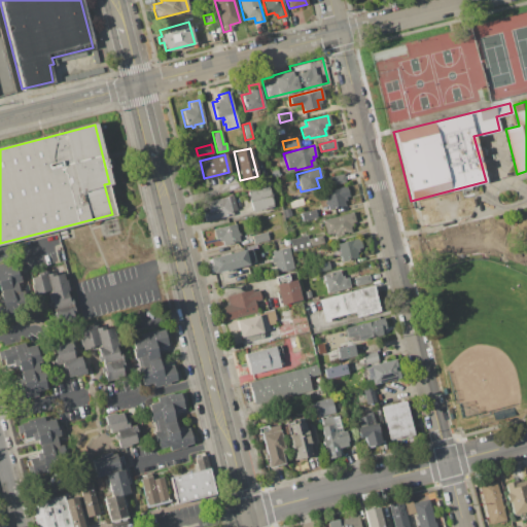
[(343,174),(345,181),(329,185),(327,177),(343,174)]
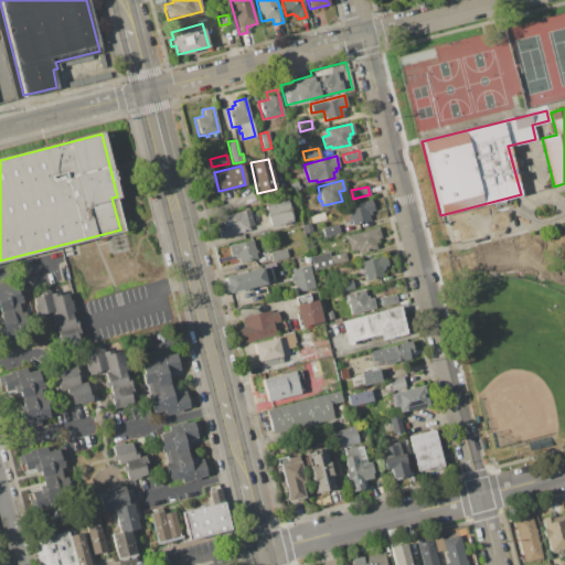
[(286,199),(291,221),(269,226),(264,204),(286,199)]
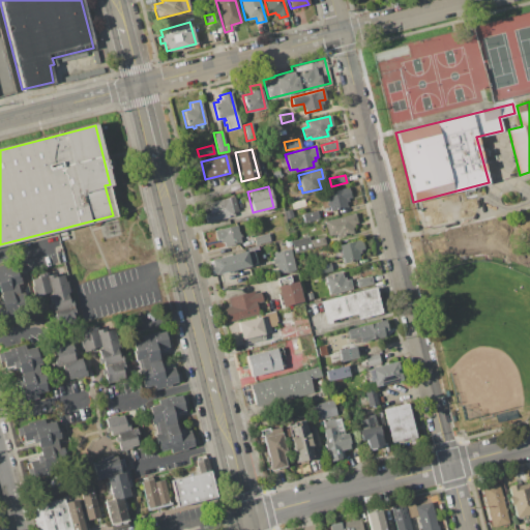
[(348,187),(350,197),(344,198),(346,207),(329,210),(325,193),(348,187)]
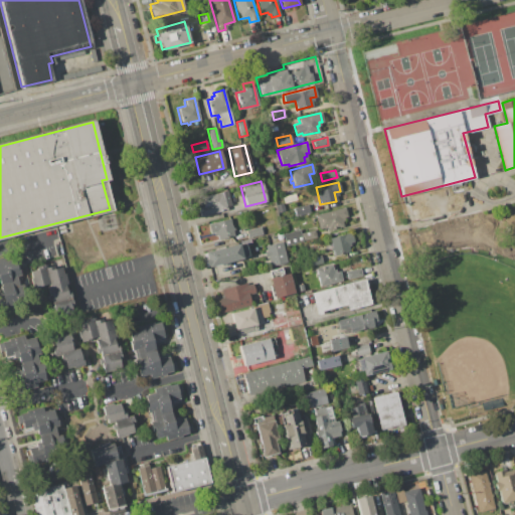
[(203,206),(201,197),(222,192),(226,209),(200,216),(198,207),(203,206)]
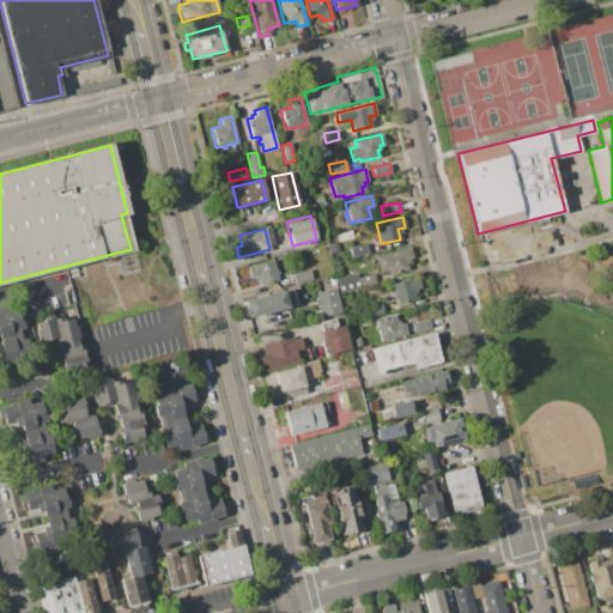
[(335,242),(338,250),(331,252),(328,243),(335,242)]
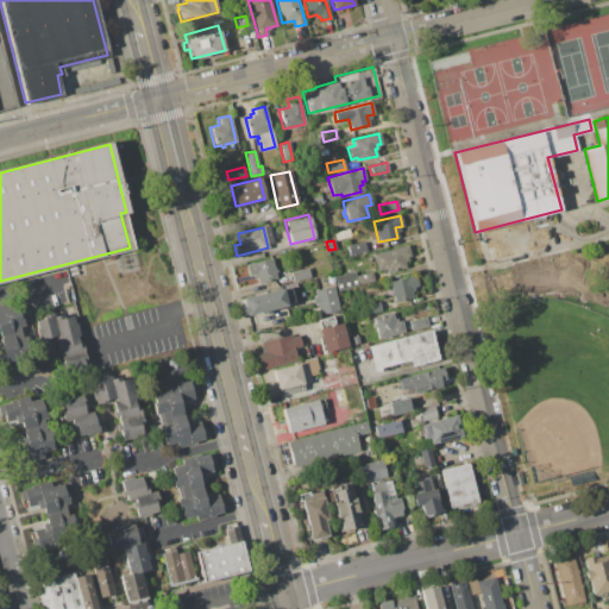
[(363,242),(365,250),(349,255),(346,245),(363,242)]
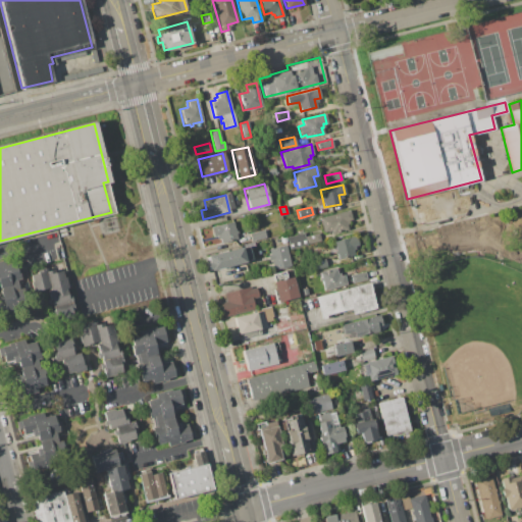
[(349,210),(351,219),(348,220),(348,223),(346,223),(347,229),(331,232),(330,229),(323,231),(319,217),(349,210)]
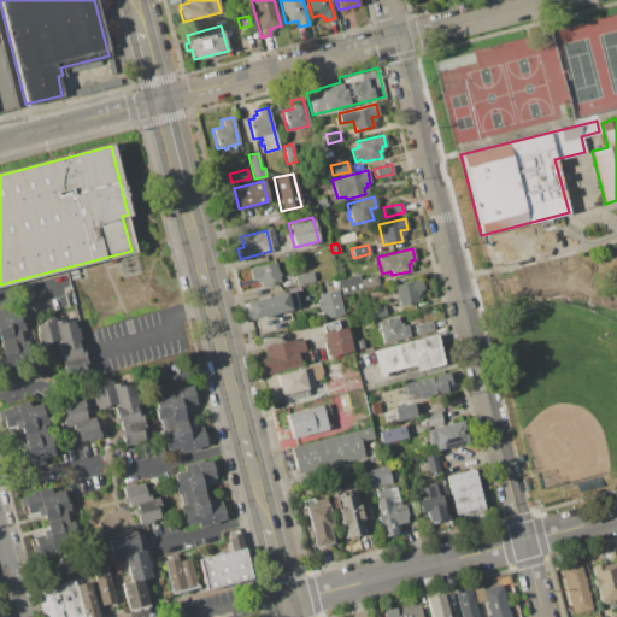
[(248,265),(250,268),(275,262),(280,282),(239,292),(234,269),(248,265)]
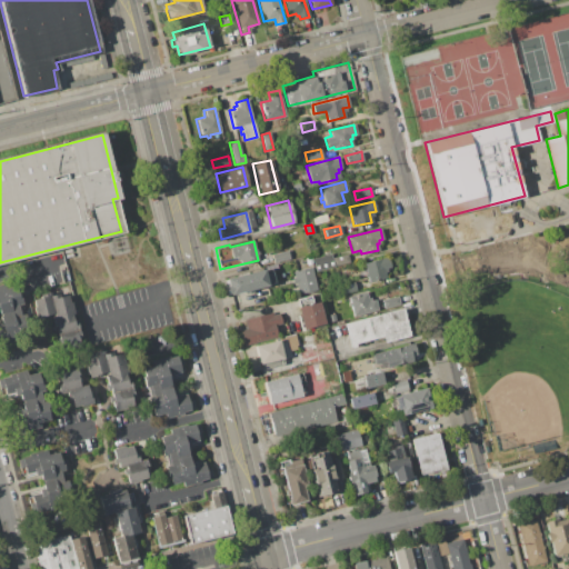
[(287,250),(289,258),(272,262),(271,255),(287,250)]
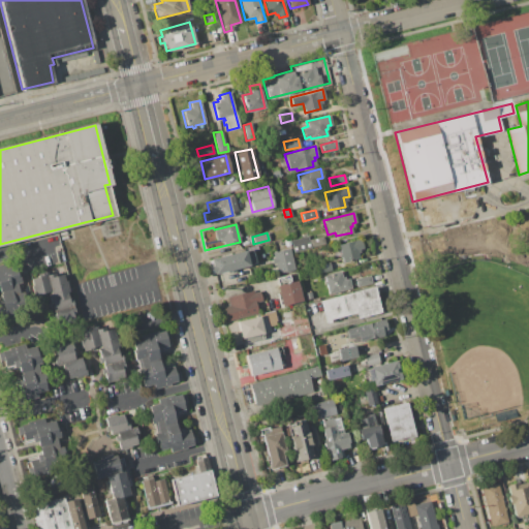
[(292,251),(289,240),(307,236),(308,240),(322,236),(324,243),(292,251)]
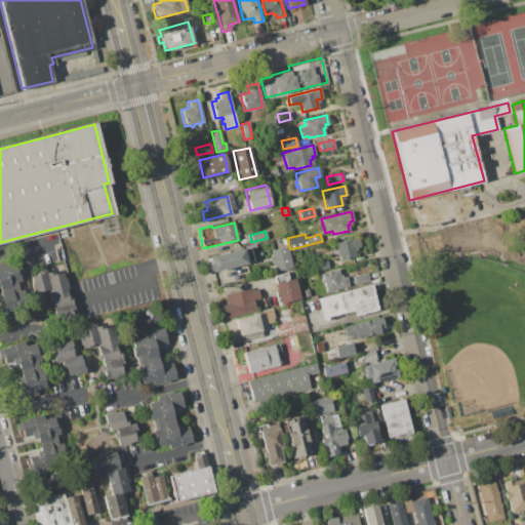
[(358,237),(360,246),(356,247),(357,250),(355,251),(356,256),(339,260),(338,254),(336,255),(335,252),(337,252),(335,242),(358,237)]
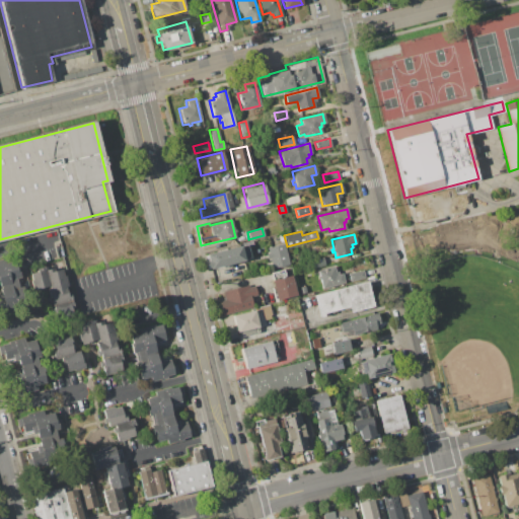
[(268,252),(267,247),(284,243),(288,265),(271,269),(269,258),(267,258),(266,256),(266,253),(268,252)]
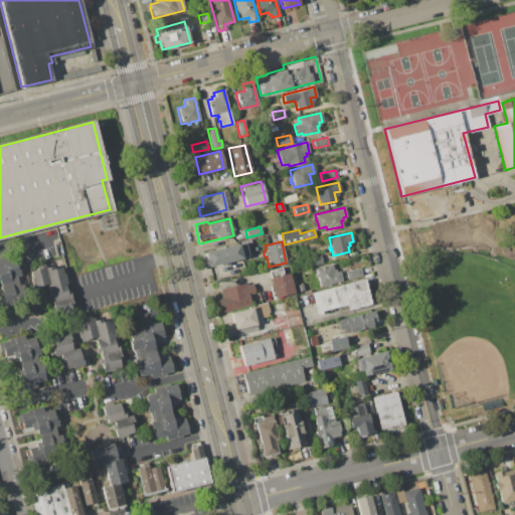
[(206,259),(204,251),(244,242),(247,255),(241,256),(242,259),(207,267),(207,266),(205,266),(204,260),(206,259)]
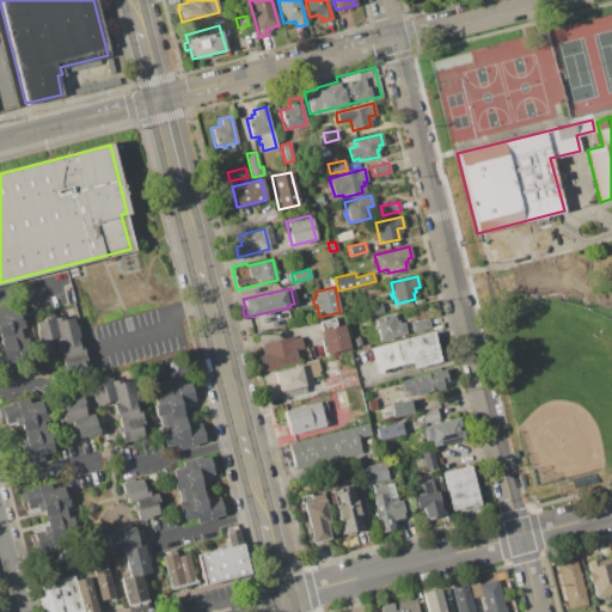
[(381,304),(383,313),(366,317),(365,308),(381,304)]
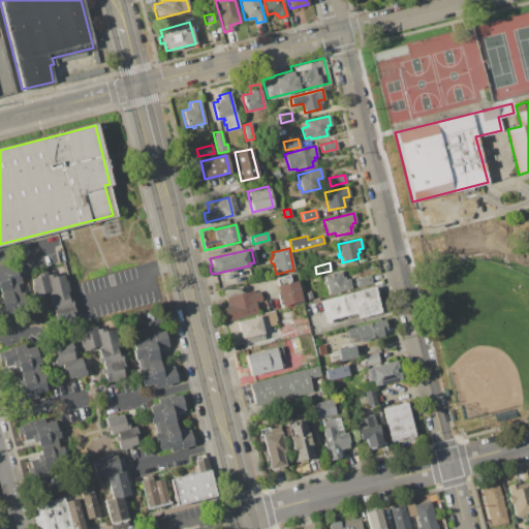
[(0,263),(2,263),(3,268),(13,265),(17,275),(19,275),(20,282),(16,283),(18,292),(23,291),(27,309),(17,312),(16,310),(3,312),(2,309),(0,309),(0,263)]
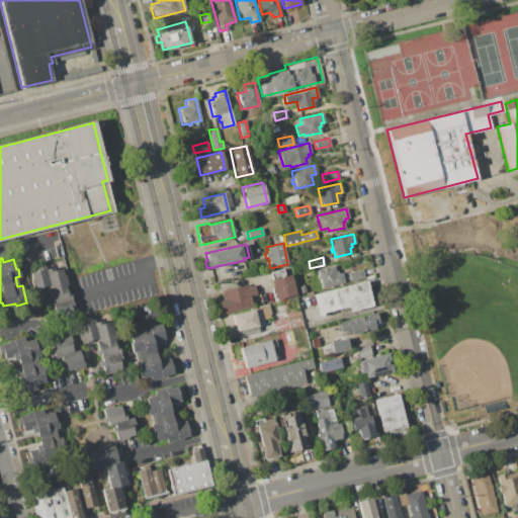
[(45,265),(46,268),(53,267),(54,270),(61,269),(63,275),(64,274),(67,285),(64,286),(66,291),(68,290),(72,308),(70,309),(72,316),(55,320),(52,310),(53,310),(51,301),(48,301),(45,286),(31,289),(29,279),(30,278),(29,273),(35,271),(35,268),(45,265)]
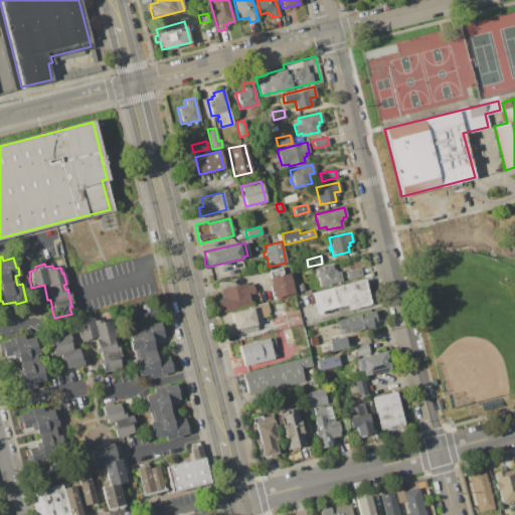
[(316,274),(315,269),(331,264),(332,270),(335,269),(336,272),(339,271),(341,280),(320,286),(317,277),(315,278),(314,274),(316,274)]
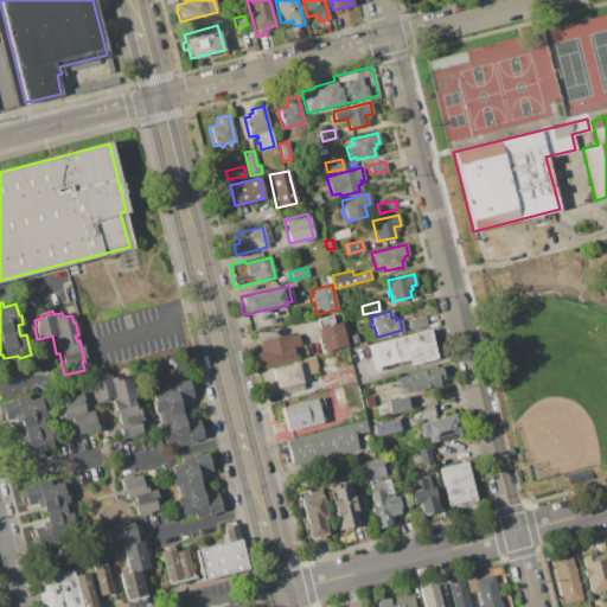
[(330,314),(332,324),(340,321),(346,344),(323,350),(317,327),(318,327),(315,318),(330,314)]
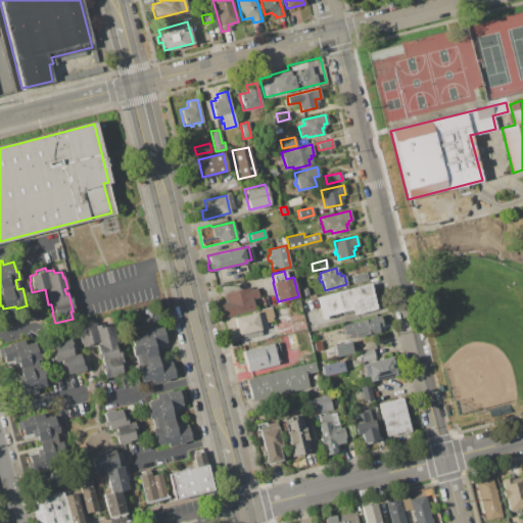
[(366,272),(367,279),(352,283),(350,276),(366,272)]
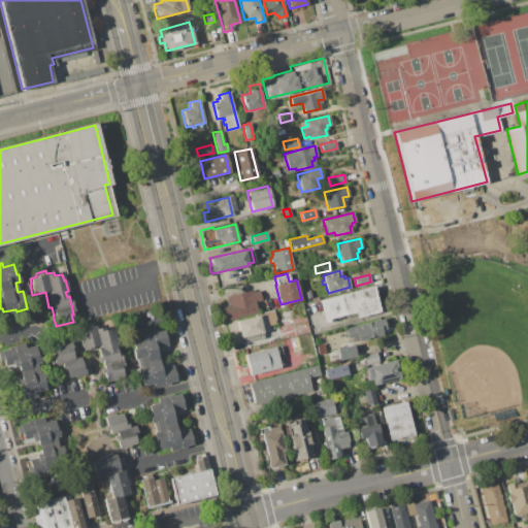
[(372,287),(380,311),(356,318),(355,311),(328,319),(329,321),(325,322),(319,300),(372,287)]
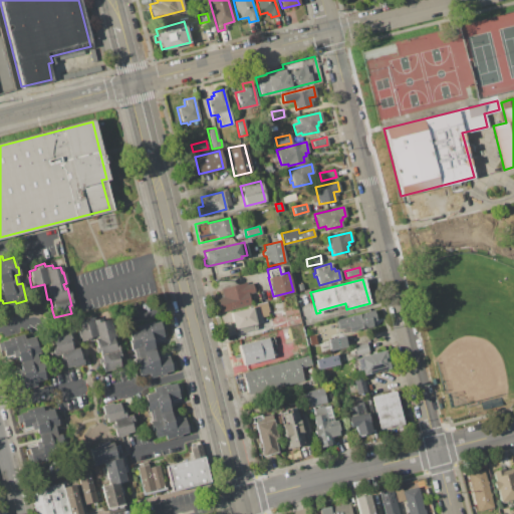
[(221,297),(219,288),(245,282),(245,283),(252,282),(255,291),(251,292),(251,291),(248,291),(251,304),(220,312),(216,298),(221,297)]
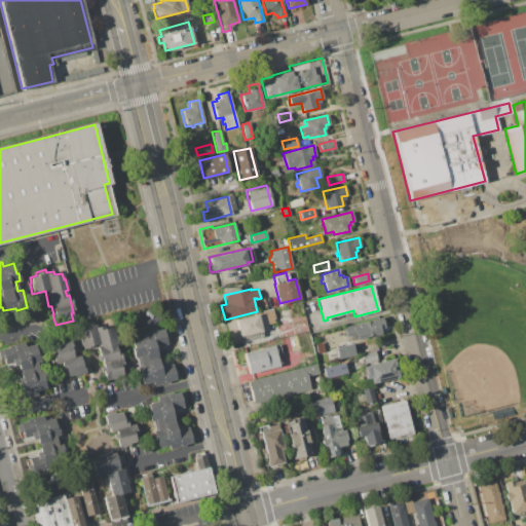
[(256,315),(256,313),(271,309),(274,322),(265,325),(266,329),(261,331),(261,332),(239,337),(235,321),(256,315)]
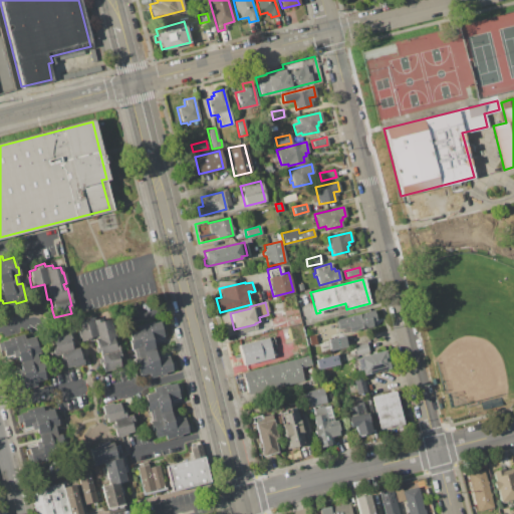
[(372,310),(375,320),(370,321),(372,326),(358,329),(358,328),(348,331),(347,326),(337,328),(335,319),(372,310)]
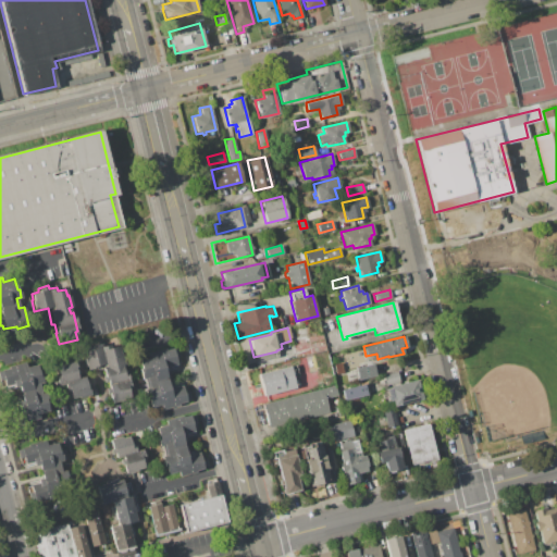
[(85,357),(84,351),(90,349),(89,345),(99,343),(100,347),(109,345),(110,348),(118,346),(119,353),(120,353),(125,376),(127,375),(127,379),(125,380),(130,398),(110,403),(108,392),(109,392),(106,378),(103,379),(101,368),(87,371),(84,357),(85,357)]
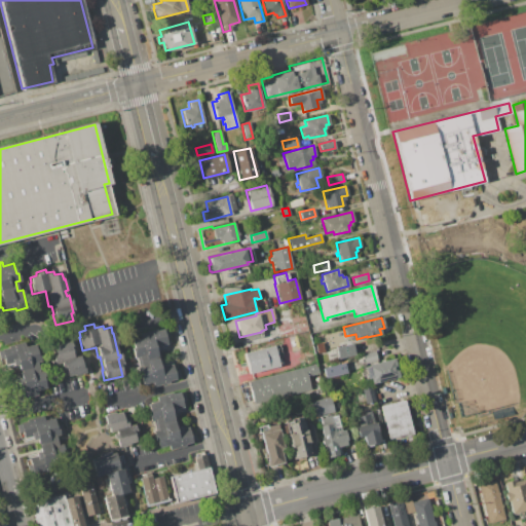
[(170,380),(171,382),(153,386),(152,381),(142,384),(141,377),(139,377),(136,367),(141,366),(138,357),(134,358),(129,340),(141,337),(140,333),(155,329),(155,331),(162,329),(167,328),(170,336),(164,337),(166,344),(159,346),(160,348),(155,350),(158,363),(163,362),(164,365),(173,363),(174,370),(178,369),(180,377),(170,380)]
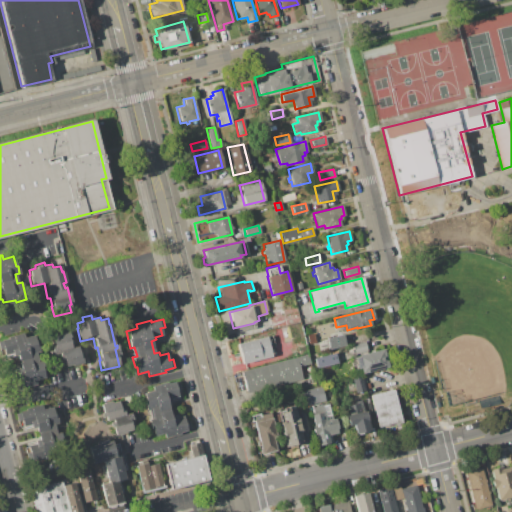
[(280,329),(288,327),(291,341),(283,343),(280,329)]
